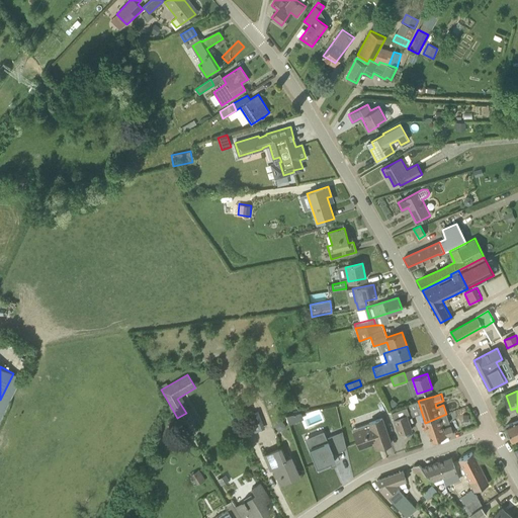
[(393,408),(397,403),(392,400),(389,404),(393,408)]
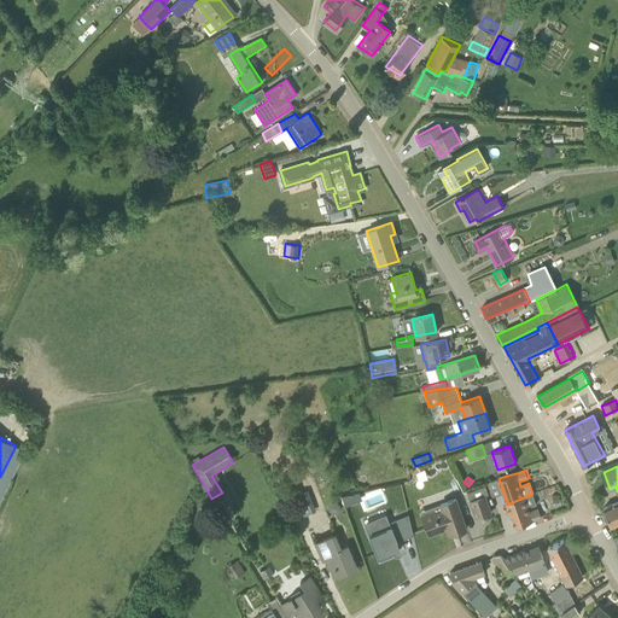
[(474,519),(490,514),(484,496),(488,495),(485,487),(467,493),(470,501),(468,501),(474,519)]
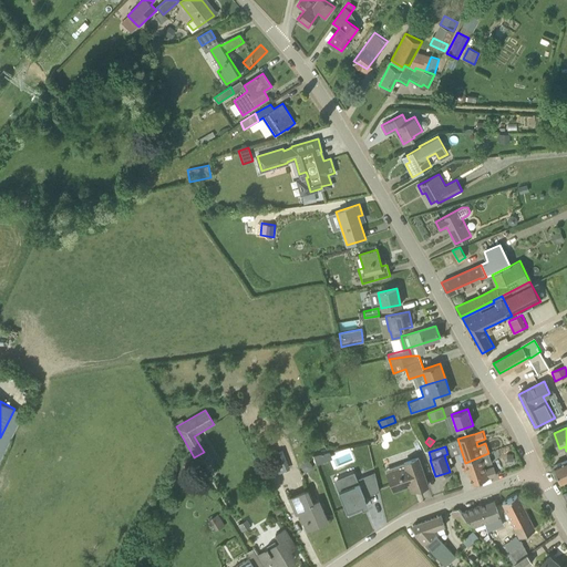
[(264,462),(270,460),(267,452),(260,455),(264,462)]
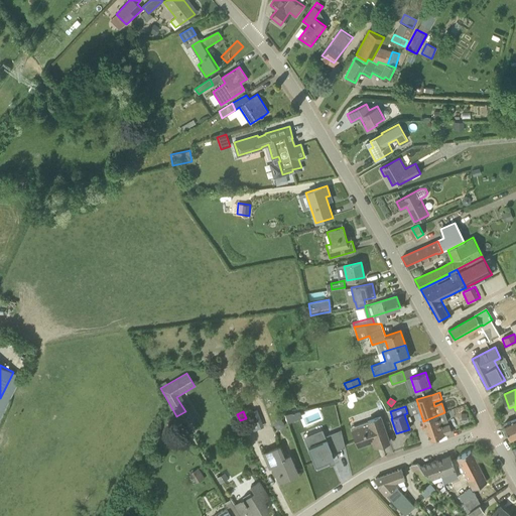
[(441,426),(441,424),(448,421),(444,412),(423,421),(430,439),(444,434),(452,432),(448,424),(441,426)]
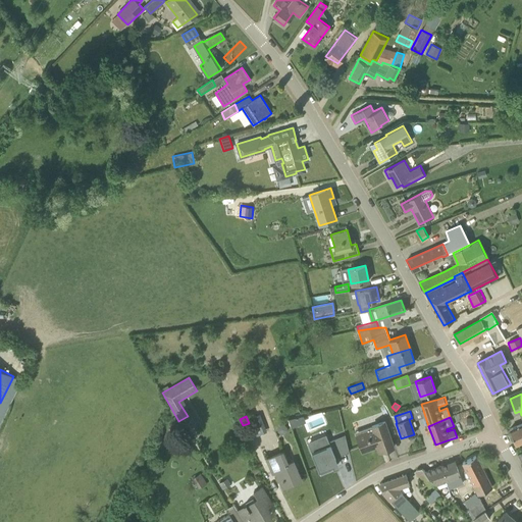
[(395,446),(385,421),(372,425),(374,431),(368,433),(368,431),(357,435),(363,452),(378,446),(377,445),(383,442),(385,449),(395,446)]
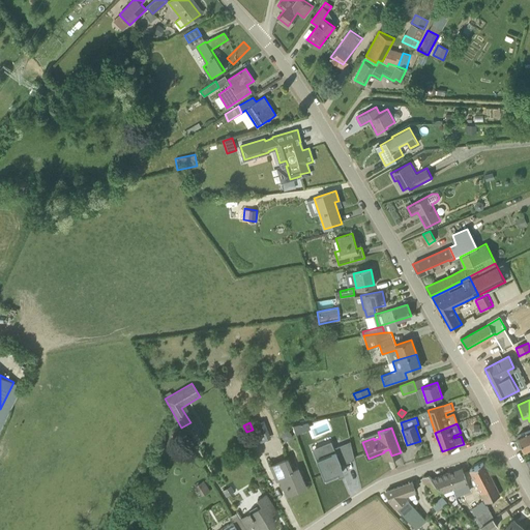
[(529,430),(519,435),(525,450),(529,447),(529,430)]
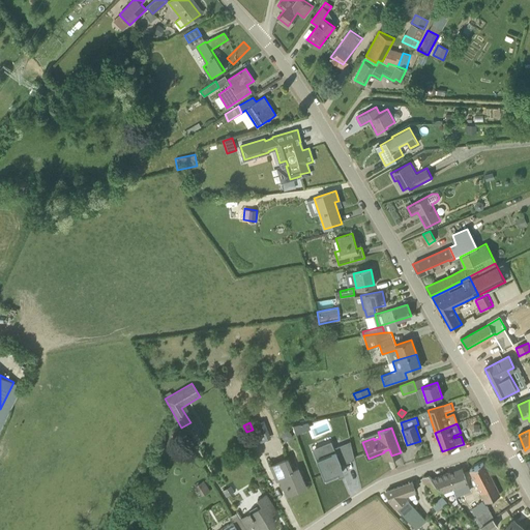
[(332,440),(313,448),(326,480),(340,474),(339,471),(343,469),(341,465),(355,459),(350,441),(335,447),(332,440)]
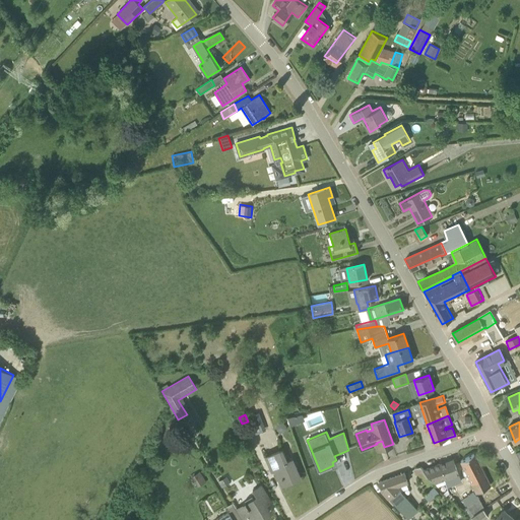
[(287,460),(282,448),(266,455),(272,470),(275,469),(280,480),(284,479),(285,482),(301,475),(294,458),(287,460)]
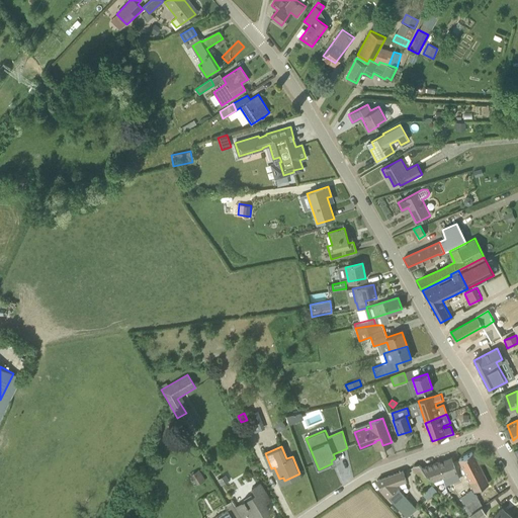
[(475,491),(488,484),(484,476),(472,452),(459,458),(470,482),(475,491)]
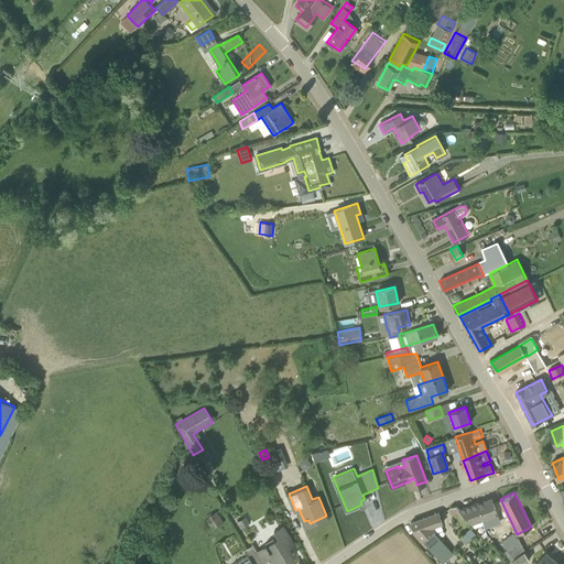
[(486,527),(492,523),(490,517),(498,514),(491,498),(480,502),(484,516),(486,527)]
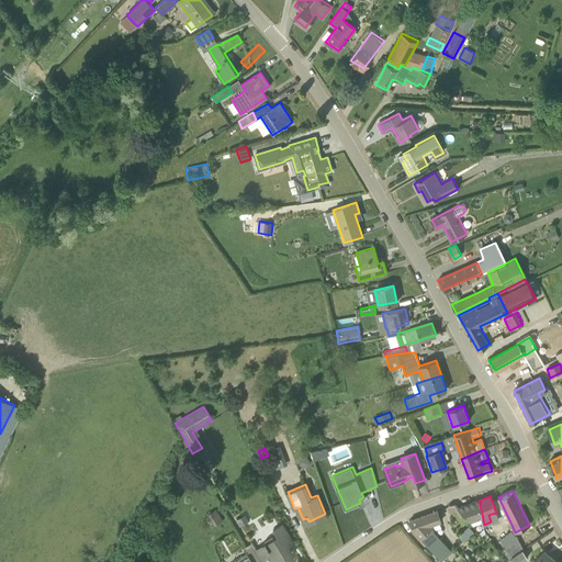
[(484,525),(482,514),(479,501),(459,507),(469,520),(470,521),(473,526),(482,523),(482,525),(484,525)]
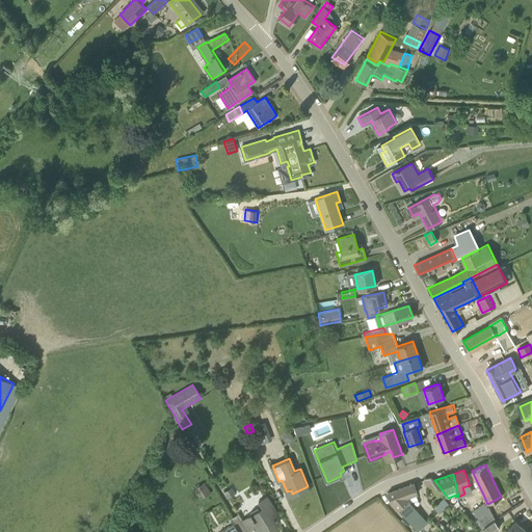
[(431,478),(431,477),(424,479),(424,480),(439,496),(444,493),(434,480),(432,478),(431,478)]
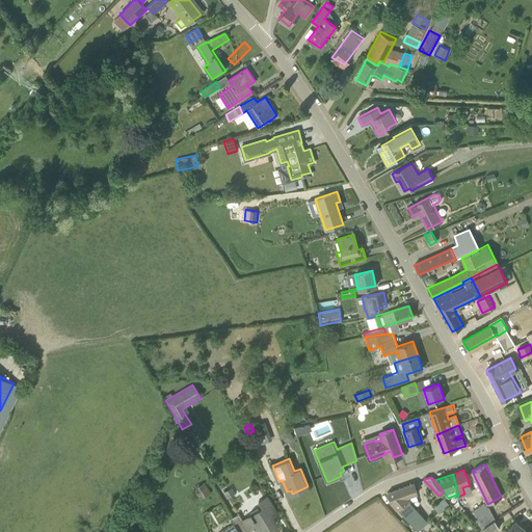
[(206,481),(198,486),(205,496),(212,491),(206,481)]
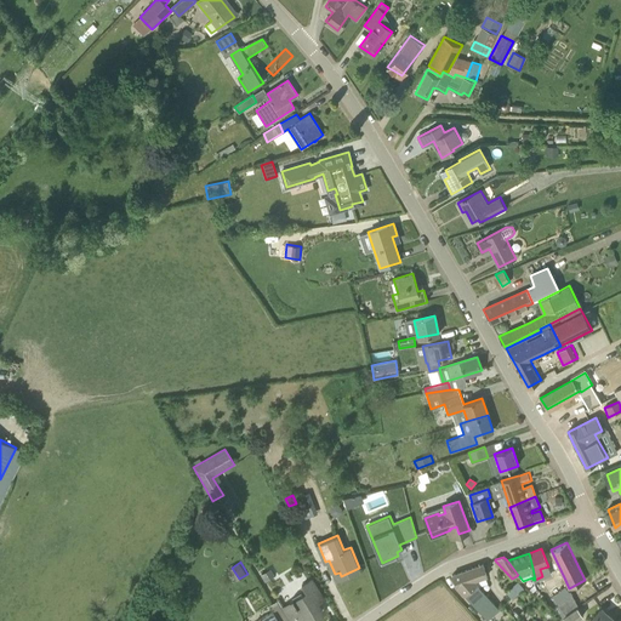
[(471,590),(478,585),(478,584),(476,581),(488,576),(483,564),(453,575),(457,588),(461,593),(469,587),(471,590)]
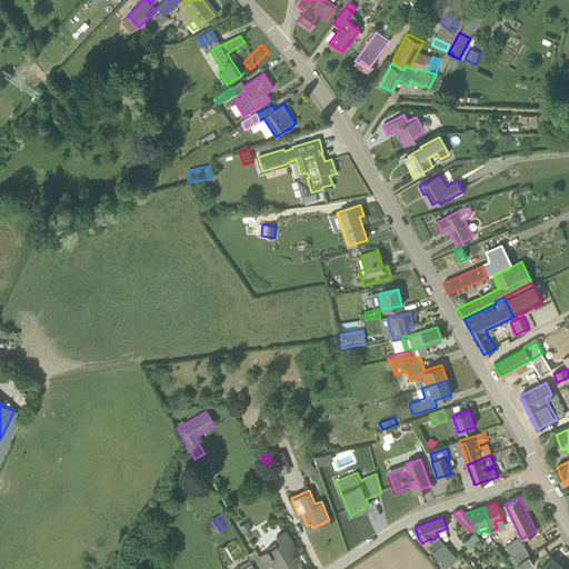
[(243,532),(251,528),(247,521),(240,526),(243,532)]
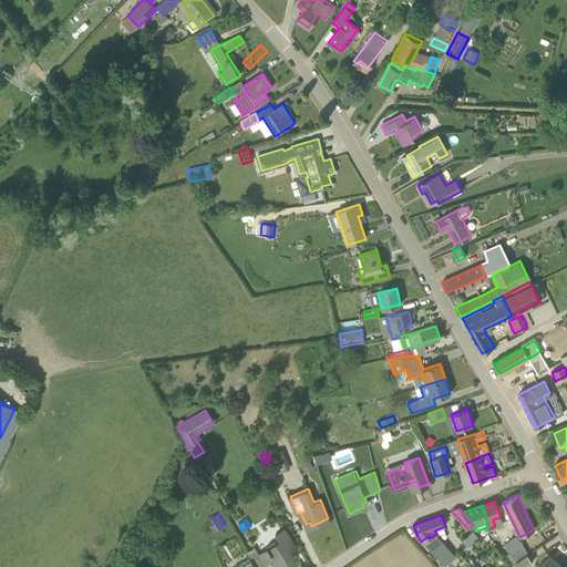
[(288,563),(296,559),(291,552),(297,548),(285,527),(275,533),(279,540),(257,554),(265,566),(266,566),(270,565),(270,566),(285,566),(284,564),(287,562),(288,563)]
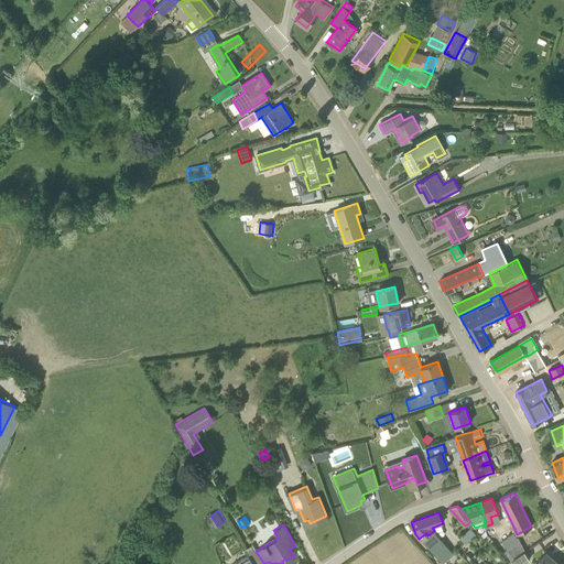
[(465,544),(476,533),(473,529),(466,532),(461,539),(465,544)]
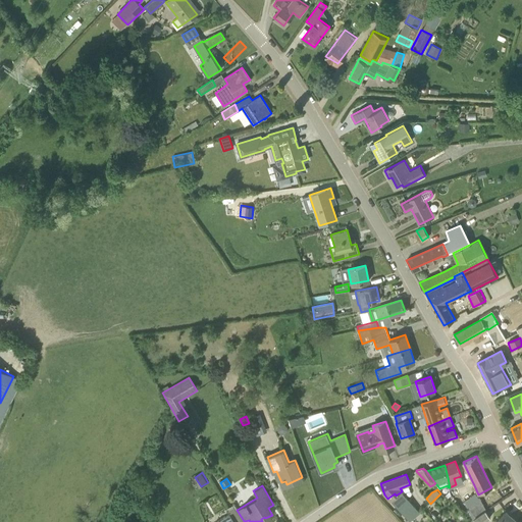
[(420,513),(402,491),(396,496),(395,493),(387,499),(390,501),(410,521),(420,513)]
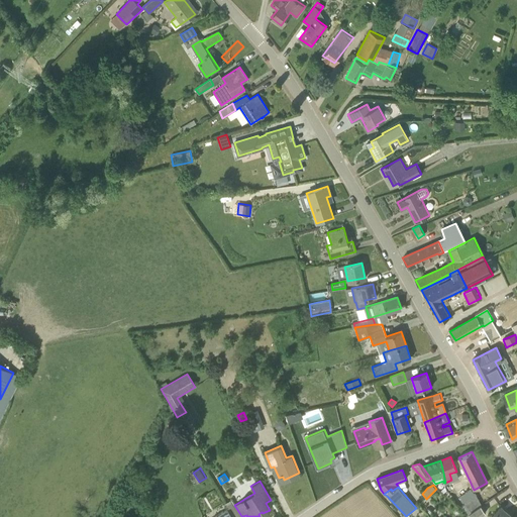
[(466,496),(470,500),(475,496),(472,491),(466,496)]
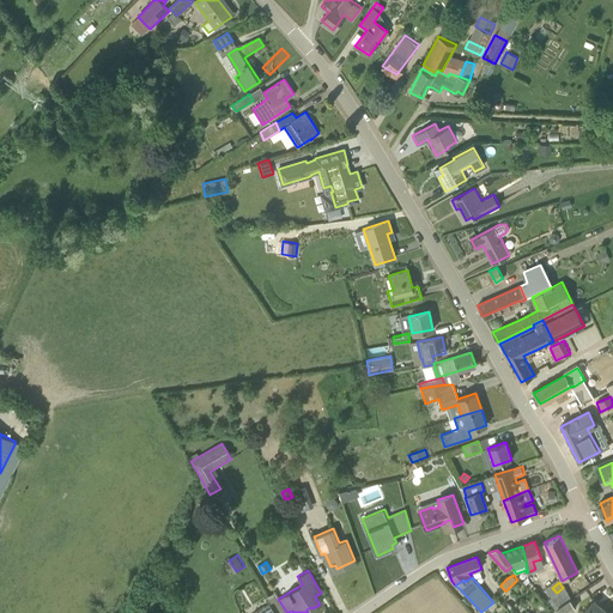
[(558,607),(570,599),(571,599),(564,587),(563,588),(557,593),(551,596),(558,607)]
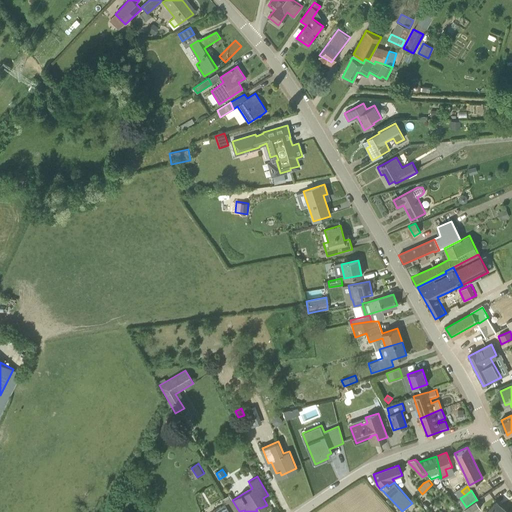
[(466,511),(473,511),(481,507),(476,500),(466,507),(464,508),(466,511)]
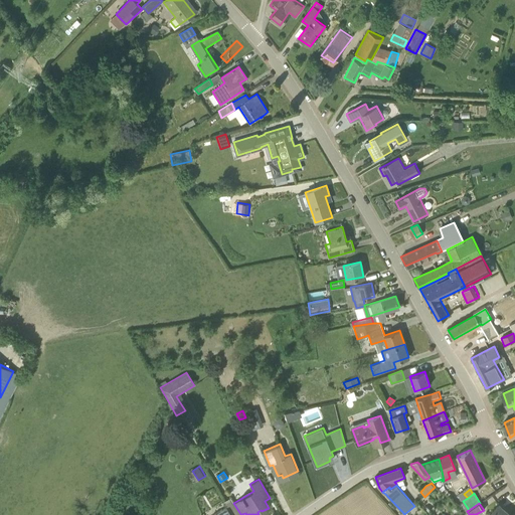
[(510,514),(499,505),(489,514),(510,514)]
